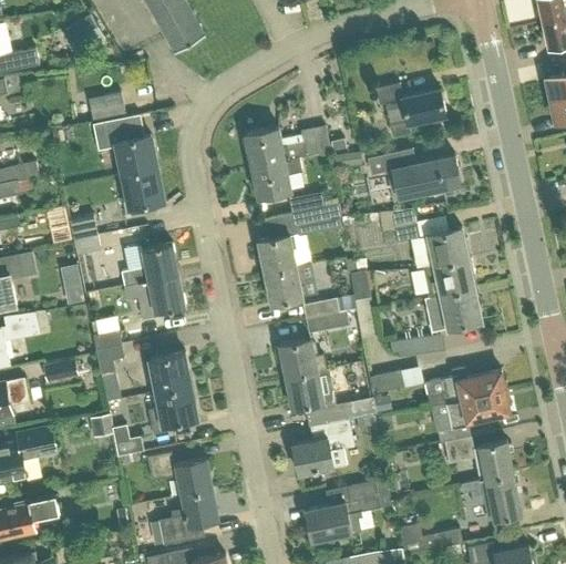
[(136,0),(137,0),(145,0),(175,51),(205,34),(185,0),(136,0)]
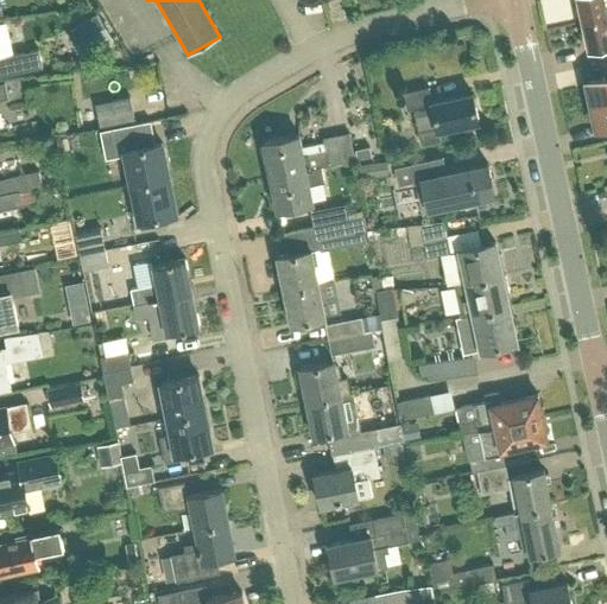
[(606,0),(577,0),(582,23),(606,17),(606,0)]
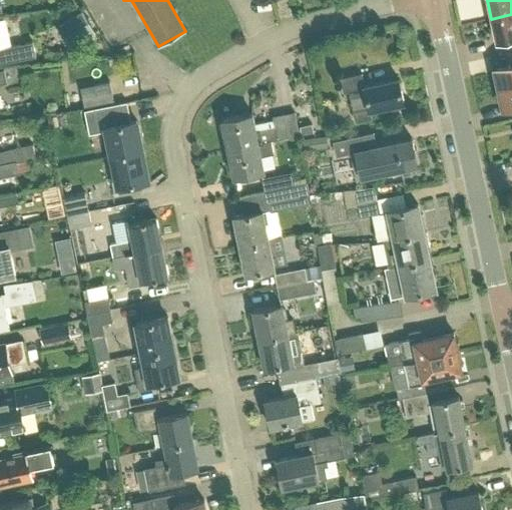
[(83,13),(63,24),(76,46),(96,35),(83,13)]
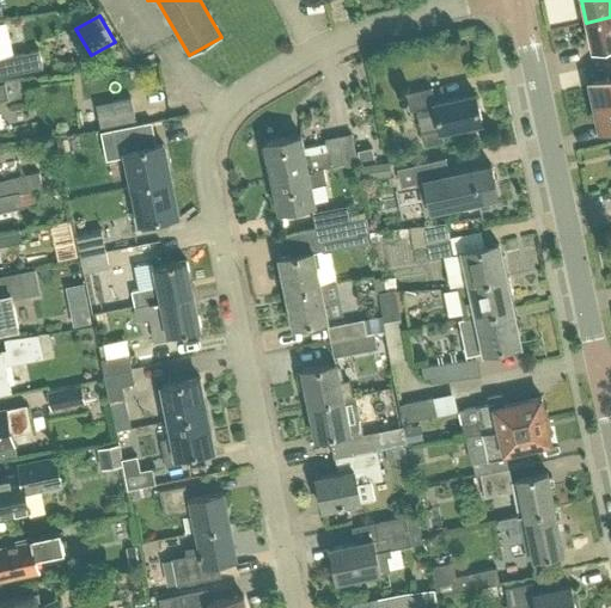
[(610,17),(586,23),(592,51),(610,47),(610,17)]
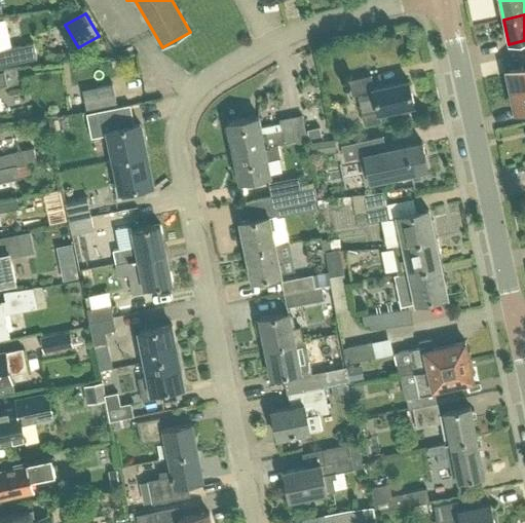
[(0,66),(36,59),(32,44),(0,51),(0,66)]
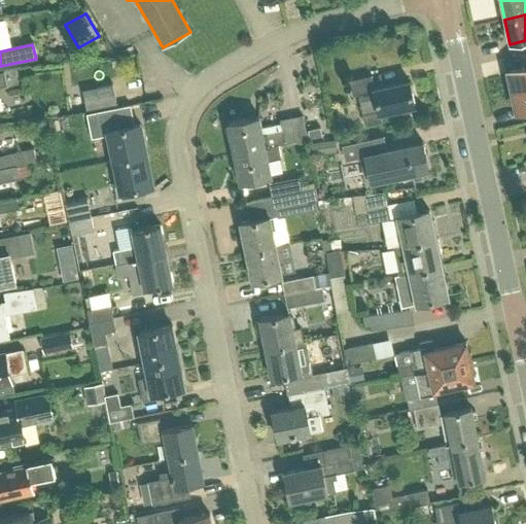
[(525,68),(507,72),(513,93),(525,89),(525,68)]
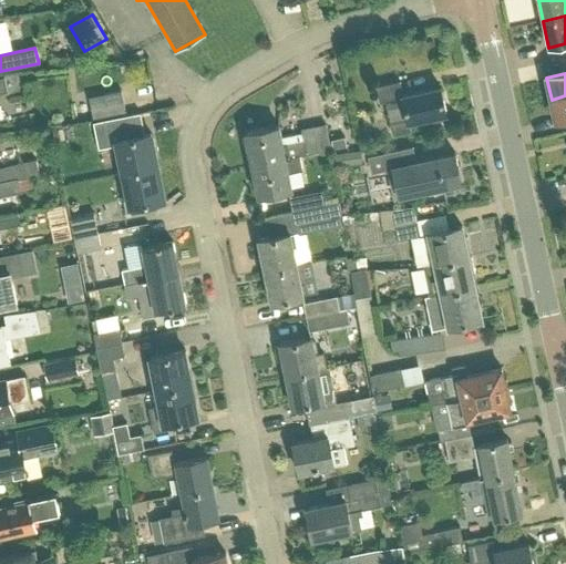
[(0,93),(19,90),(16,77),(2,79),(0,80),(0,93)]
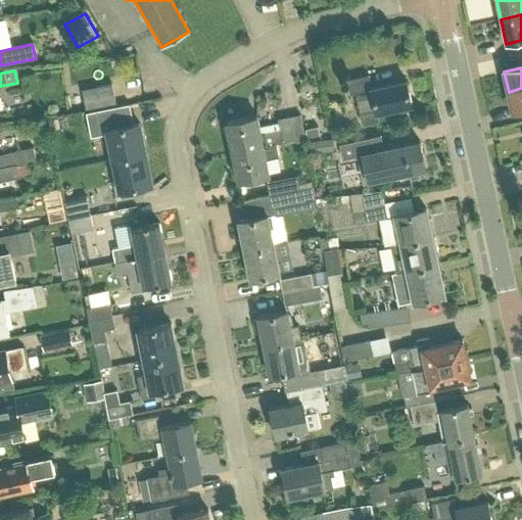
[(371,89),(368,76),(346,81),(349,95),(354,94),(362,126),(378,123),(376,112),(392,109),(393,113),(408,110),(407,106),(411,105),(406,82),(371,89)]
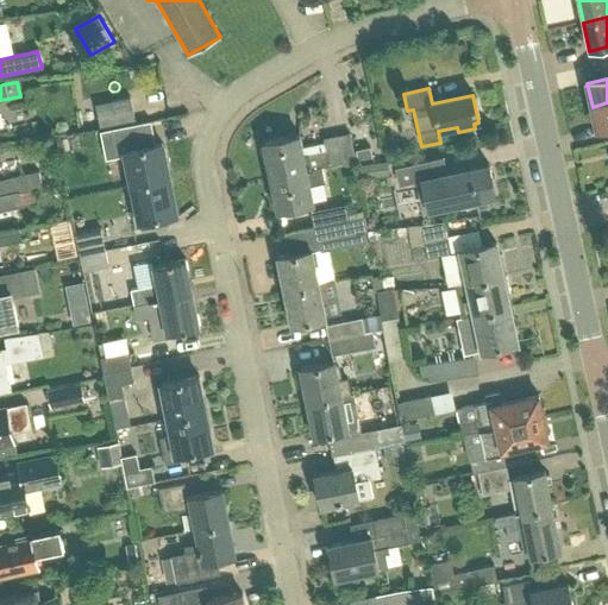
[(126,99),(108,104),(113,126),(131,123),(126,99)]
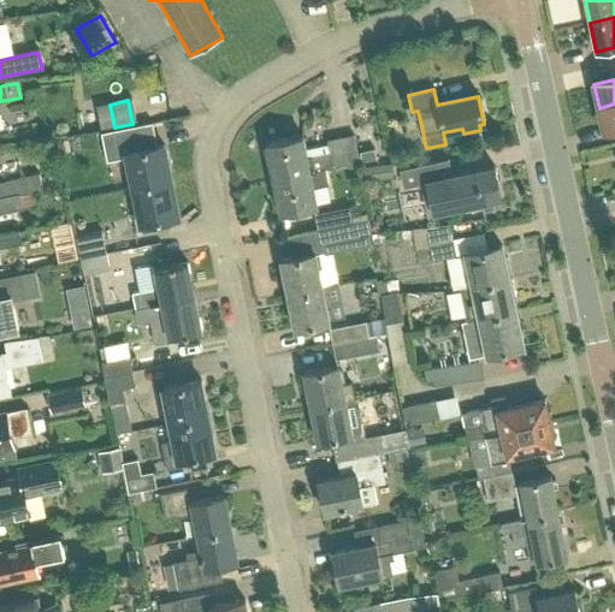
[(614,104),(599,108),(604,131),(614,129),(614,104)]
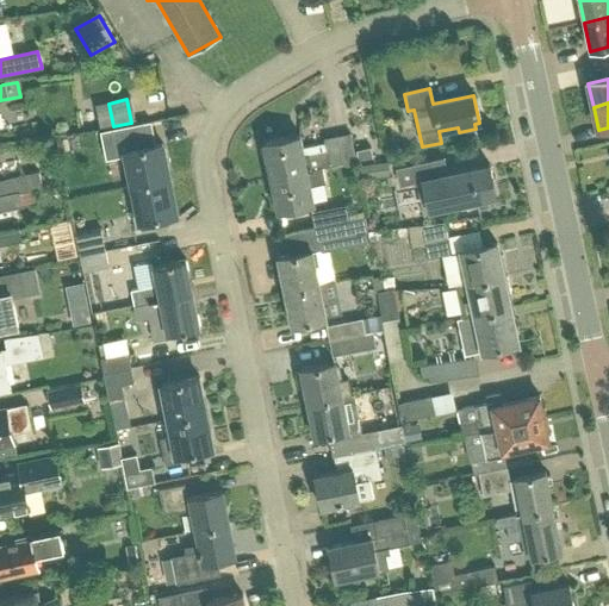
[(99,132),(105,160),(124,156),(130,187),(142,185),(168,180),(161,144),(155,145),(150,122),(99,132)]
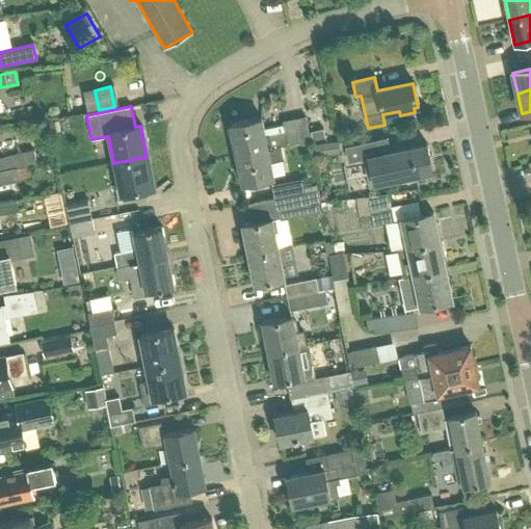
[(266,151),(281,148),(310,141),(304,118),(282,123),(284,132),(263,136),(260,118),(229,126),(235,156),(266,150),(266,151)]
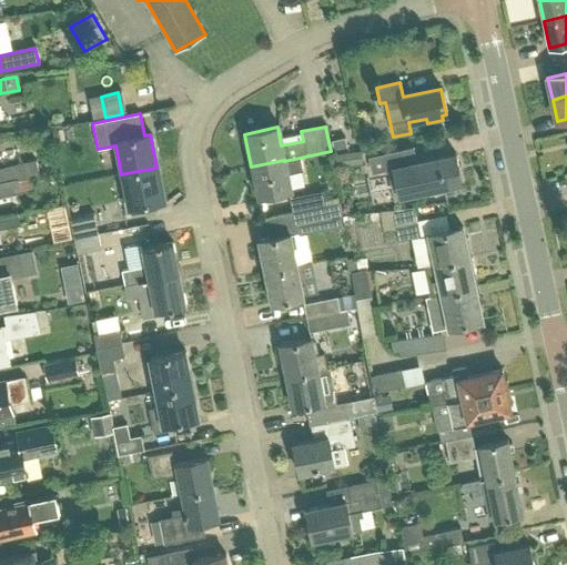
[(415,163),(412,149),(370,158),(373,173),(388,170),(394,200),(416,195),(416,193),(462,183),(455,155),(415,163)]
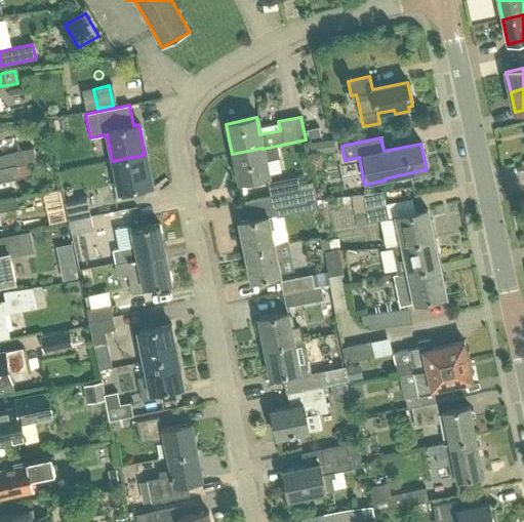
[(311,155),(335,152),(334,139),(310,144),(311,155)]
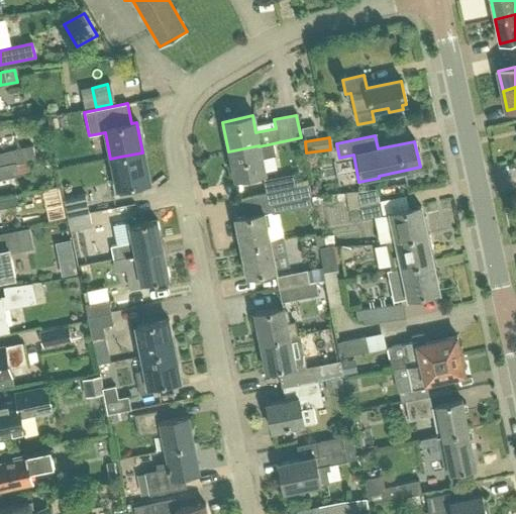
[(259,145),(228,151),(234,181),(265,174),(262,160),(276,157),(273,143),(259,146),(259,145)]
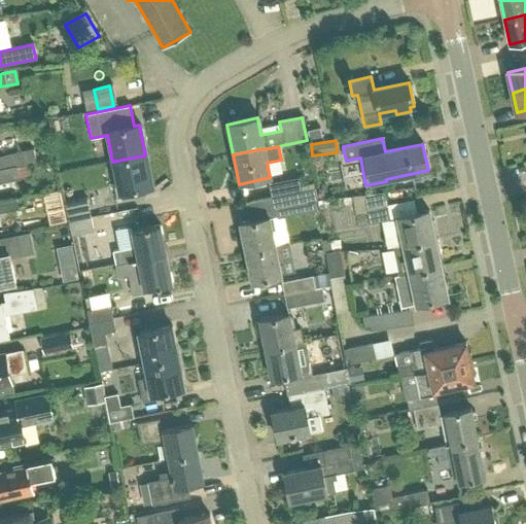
[(0,172),(14,169),(35,165),(32,149),(0,156),(0,172)]
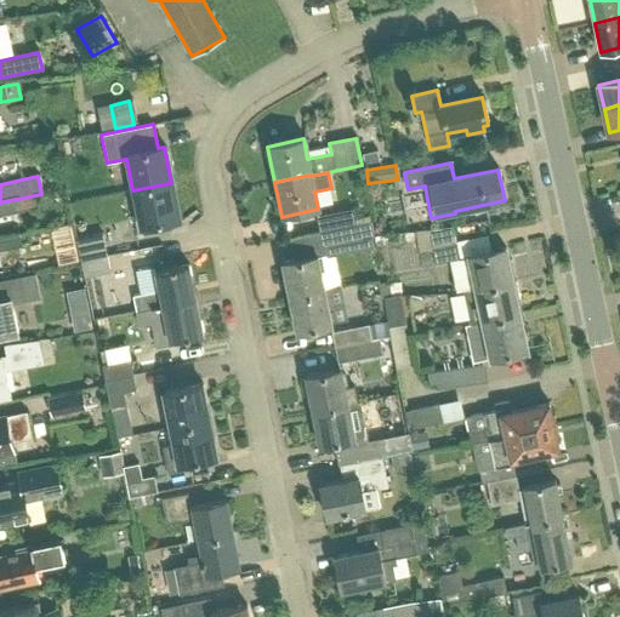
[(144,188),(132,190),(142,235),(170,230),(169,222),(178,220),(171,183),(144,188)]
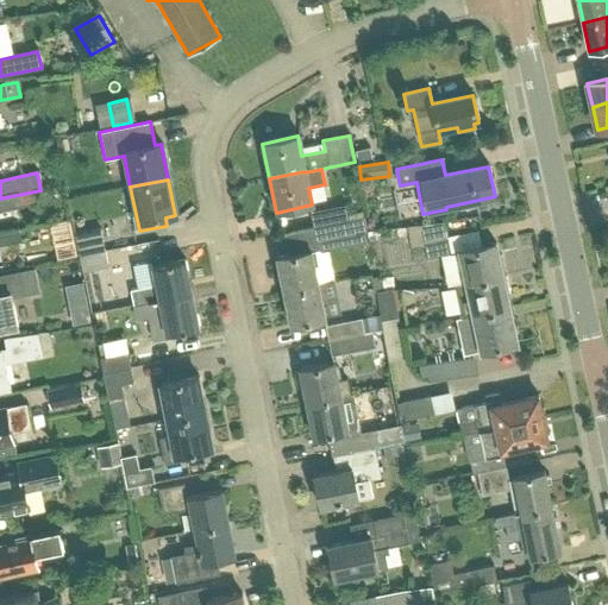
[(17,195),(0,199),(0,212),(19,207),(17,195)]
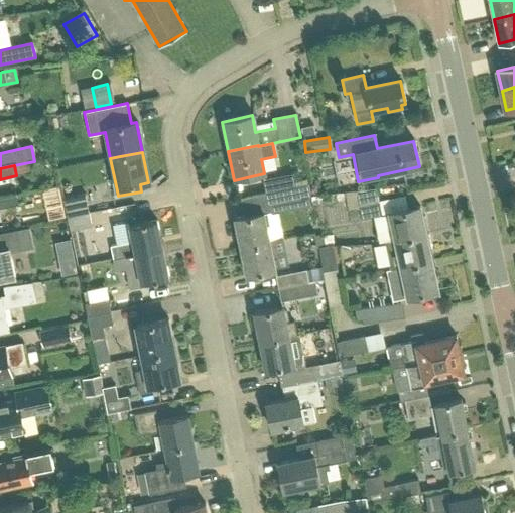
[(295,187),(294,183),(293,175),(262,181),(265,194),(295,187)]
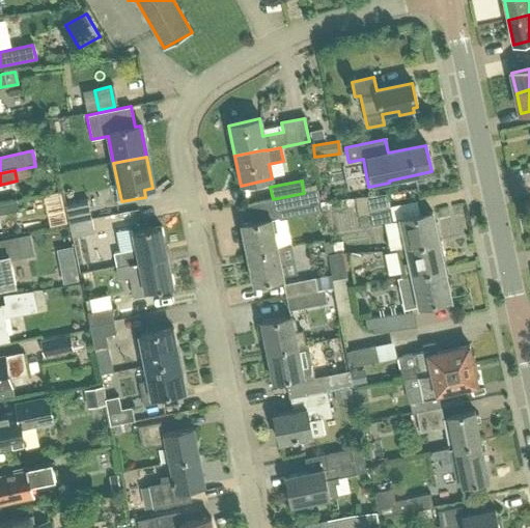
[(304,193),(273,199),(275,213),(319,204),(316,190),(304,193)]
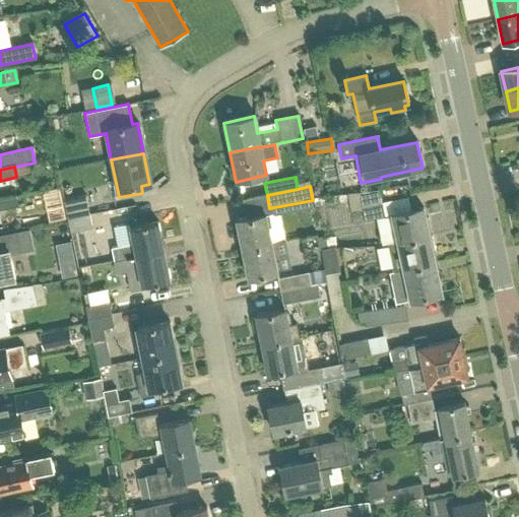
[(228,194),(229,212),(263,209),(261,191),(228,194)]
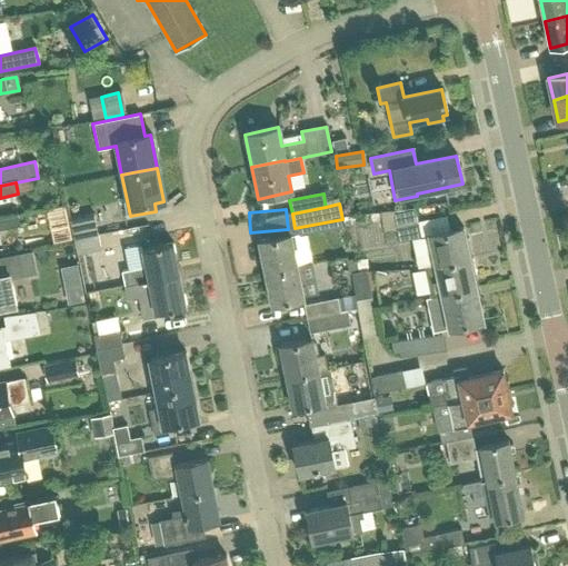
[(396,230),(418,226),(415,210),(392,214),(396,230)]
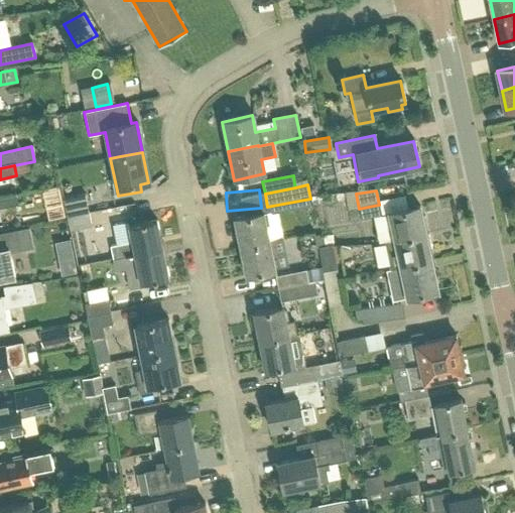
[(67,218),(89,214),(85,196),(71,199),(70,194),(62,195),(63,200),(67,218)]
